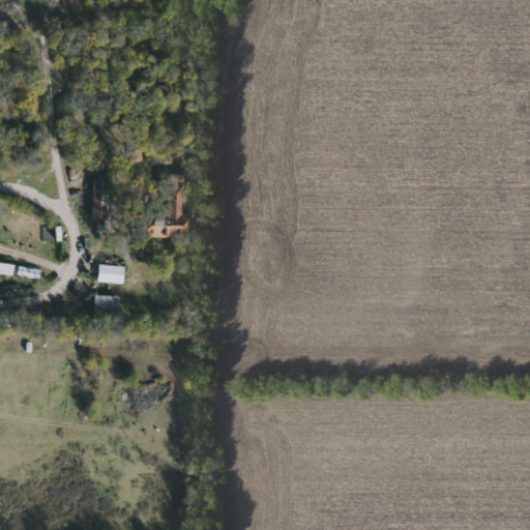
[(94,219),(94,180),(112,180),(112,219),(94,219)]
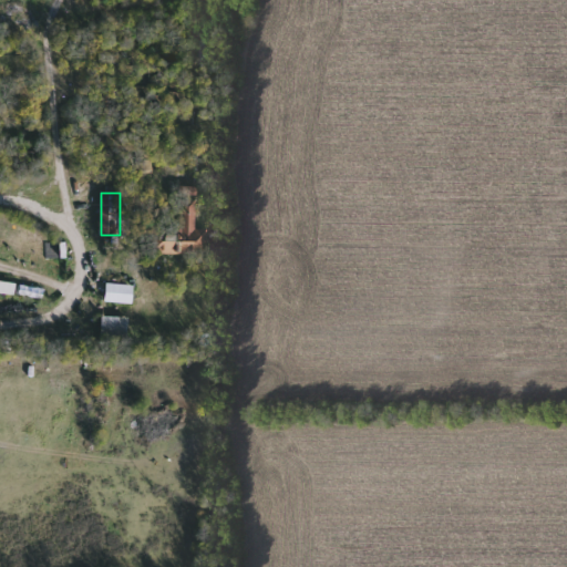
[(153,253),(153,238),(177,238),(177,202),(196,200),(196,243),(173,243),(173,253),(153,253)]
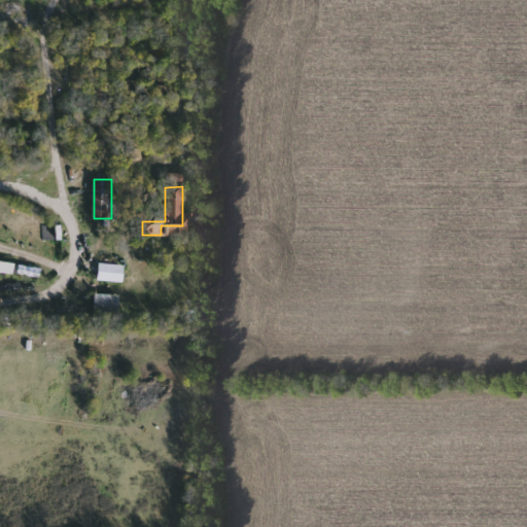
[(0,259),(14,261),(13,274),(0,272),(0,259)]
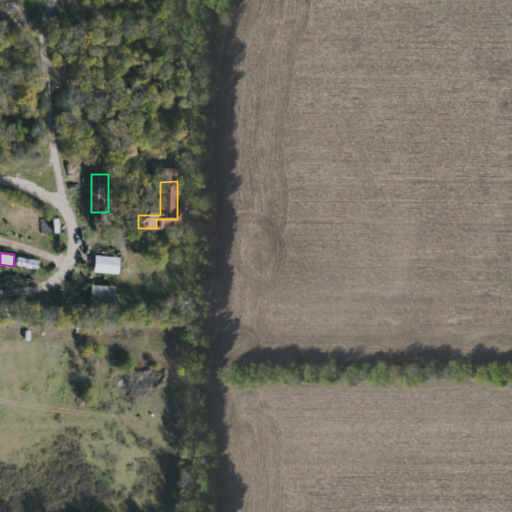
[(121,256),(121,273),(95,273),(95,256),(121,256)]
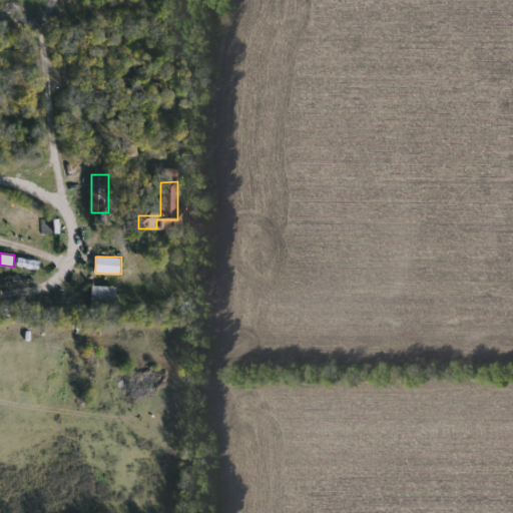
[(115,311),(92,311),(92,287),(115,287),(115,311)]
